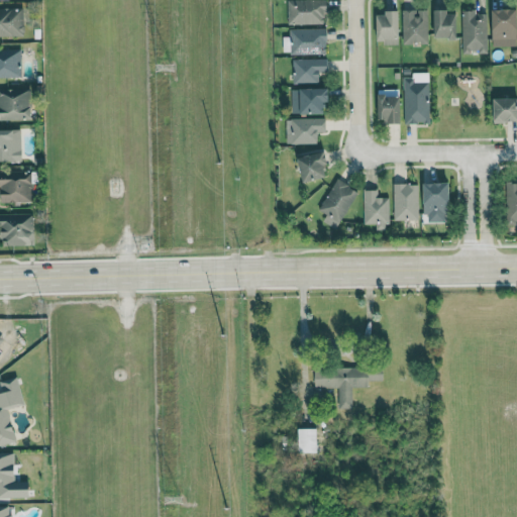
[(286,0),(287,24),(325,24),(324,0),(286,0)]
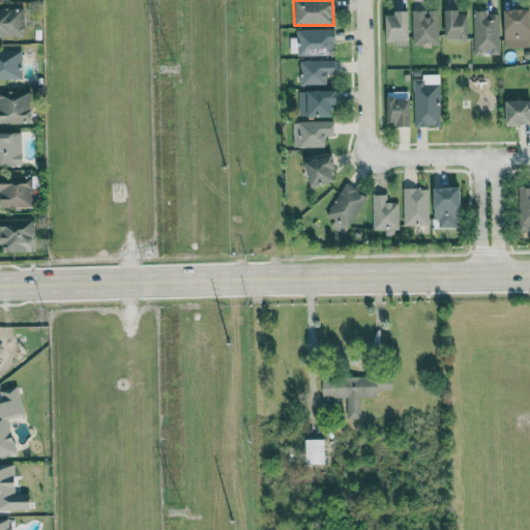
[(0,37),(25,37),(24,7),(0,7),(0,37)]
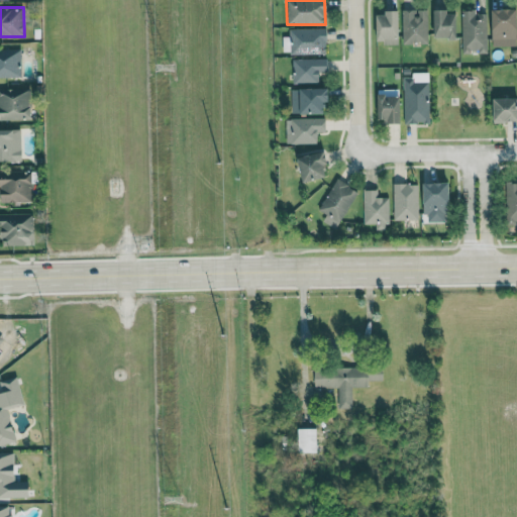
[(516,8),(492,9),(492,46),(516,45),(516,8)]
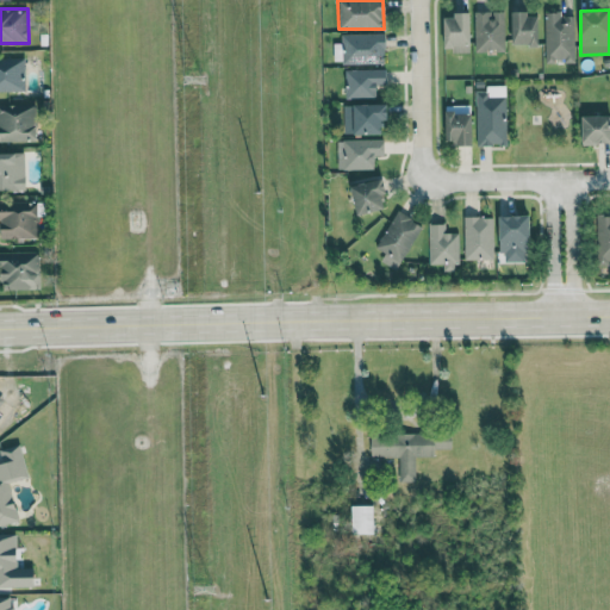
[(504,51),(505,12),(474,11),(474,51),(504,51)]
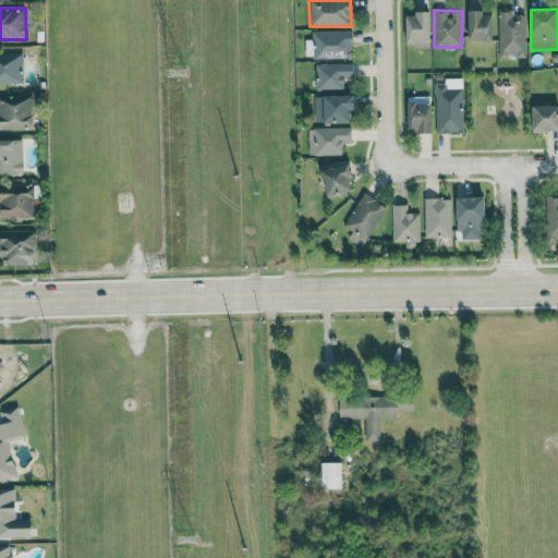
[(525,56),(525,14),(513,15),(513,11),(498,11),(498,56),(525,56)]
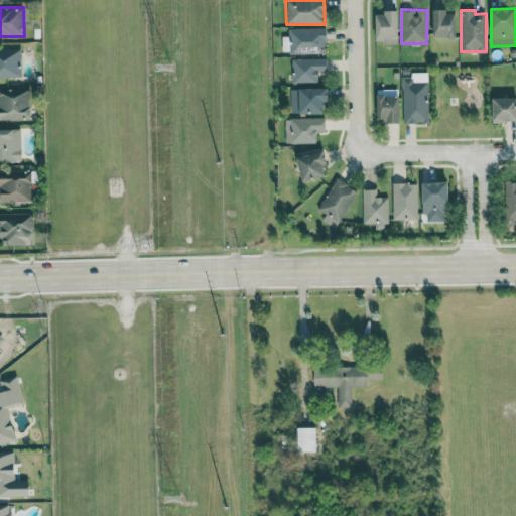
[(398,43),(398,11),(375,12),(376,43),(398,43)]
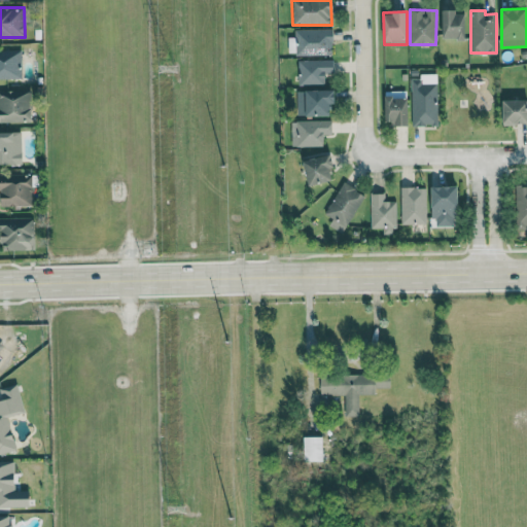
[(442,11),(443,39),(466,39),(465,11),(442,11)]
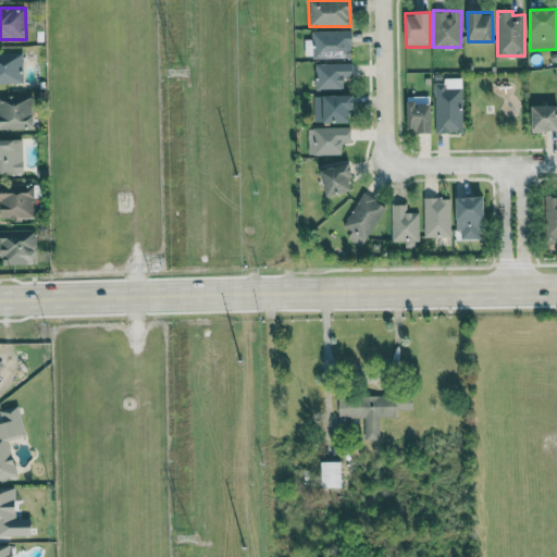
[(311,59),(351,58),(351,31),(310,32),(311,59)]
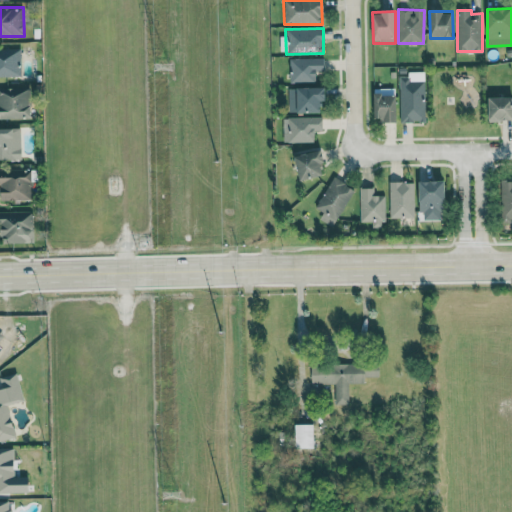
[(20,48),(0,49),(0,76),(21,76),(20,48)]
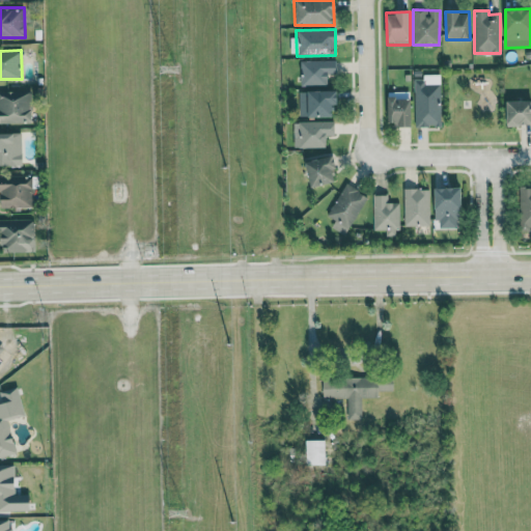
[(300,60),(301,86),(328,85),(328,76),(336,76),(336,60),(300,60)]
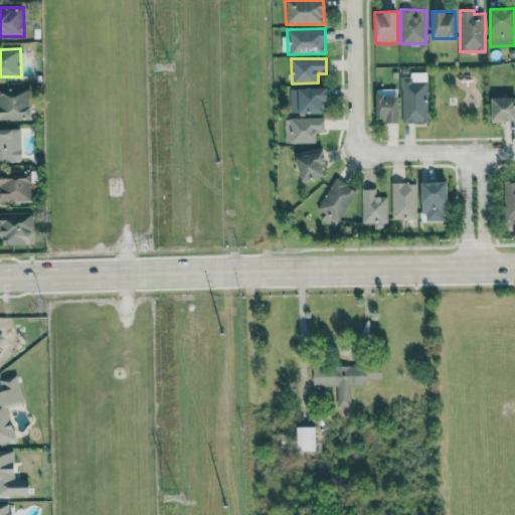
[(401,75),(402,123),(427,123),(426,74),(401,75)]
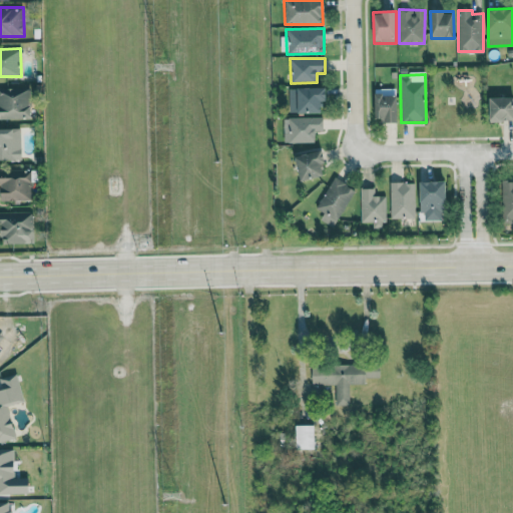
[(0,87),(0,118),(30,118),(29,87),(0,87)]
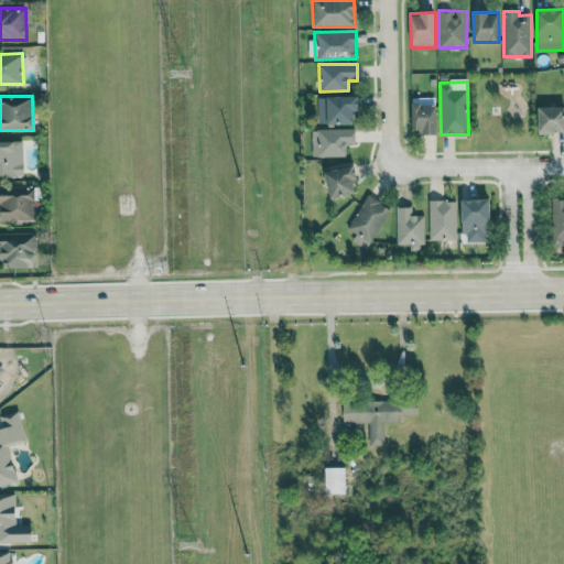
[(318,126),(355,125),(355,111),(360,111),(359,96),(317,97),(318,126)]
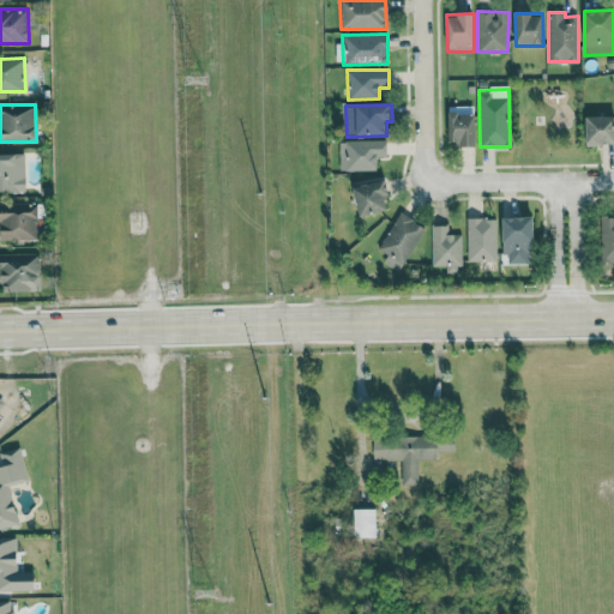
[(450,145),(477,144),(476,113),(449,113),(450,145)]
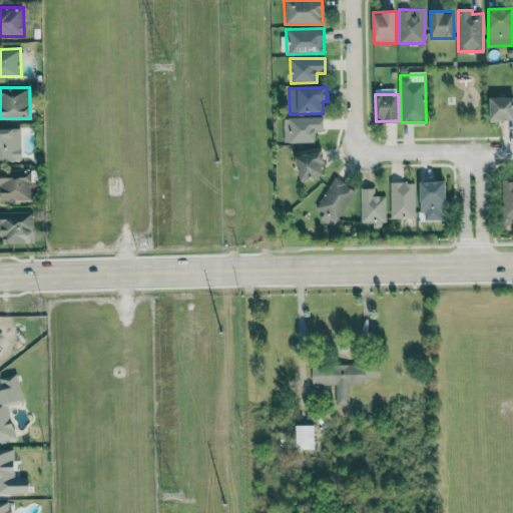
[(512,120),(512,97),(490,97),(490,121),(512,120)]
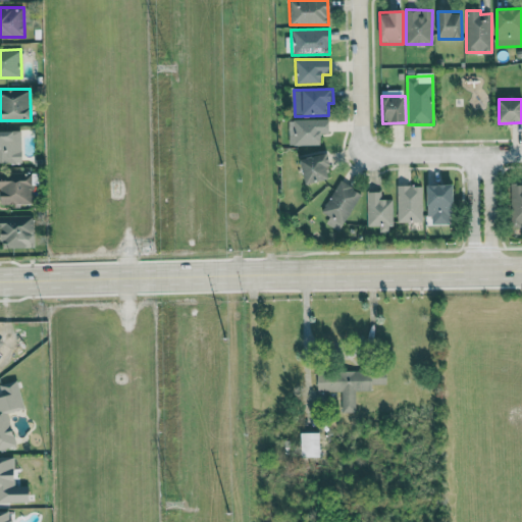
[(289,119),(289,146),(320,145),(320,134),(328,134),(328,119),(289,119)]
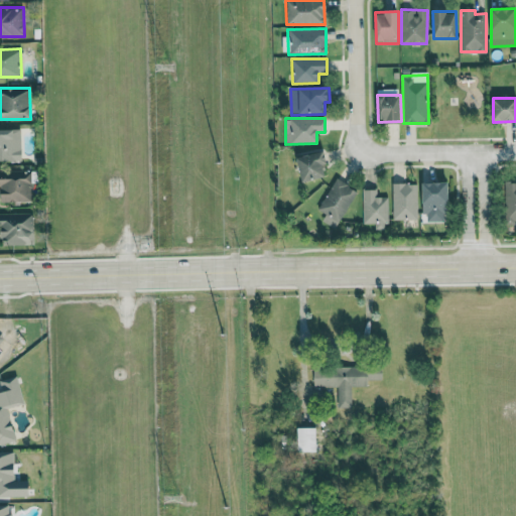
[(0,160),(20,161),(21,130),(0,129),(0,160)]
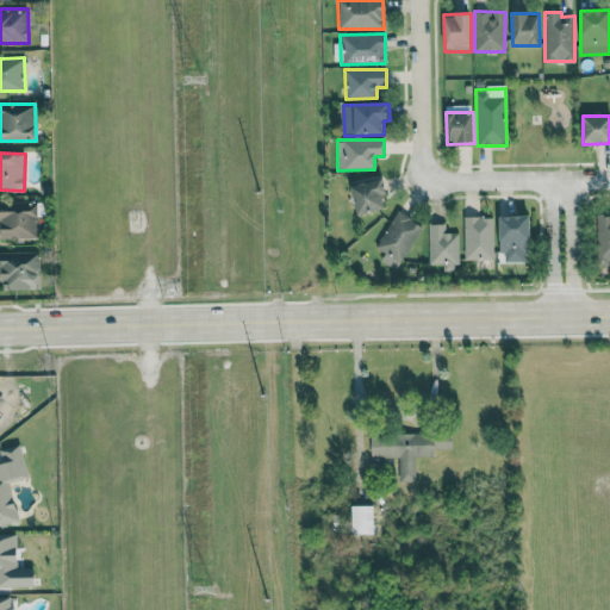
[(387,210),(384,180),(352,185),(355,213),(387,210)]
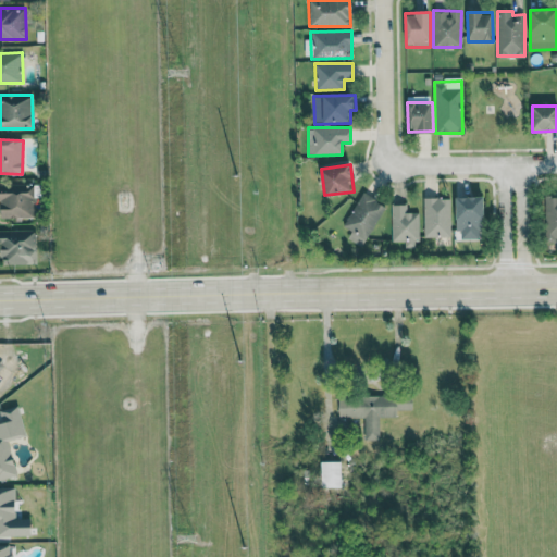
[(1,219),(34,218),(33,184),(0,184),(0,201),(1,219)]
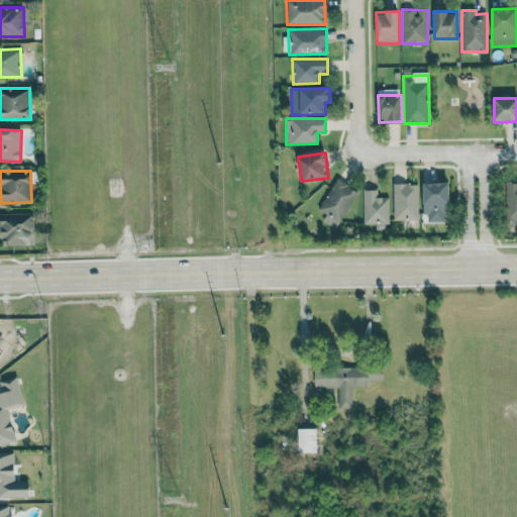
[(318,209),(326,214),(323,220),(336,228),(357,191),(336,179),(318,209)]
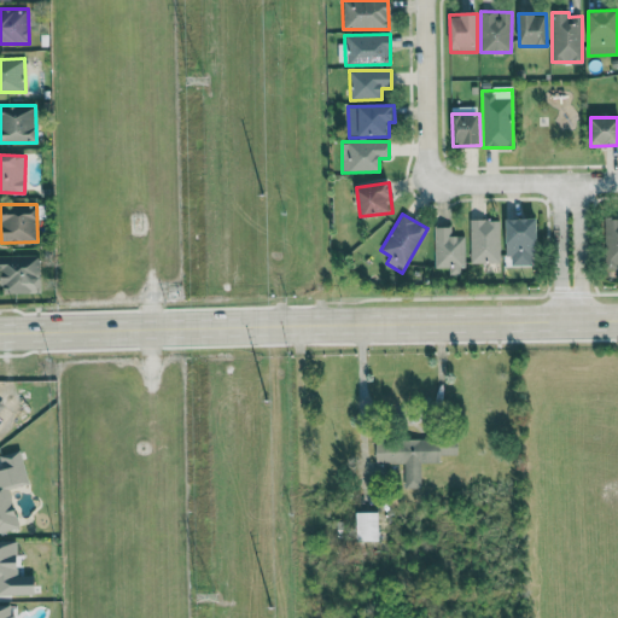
[(507,219),(508,266),(538,266),(537,219),(507,219)]
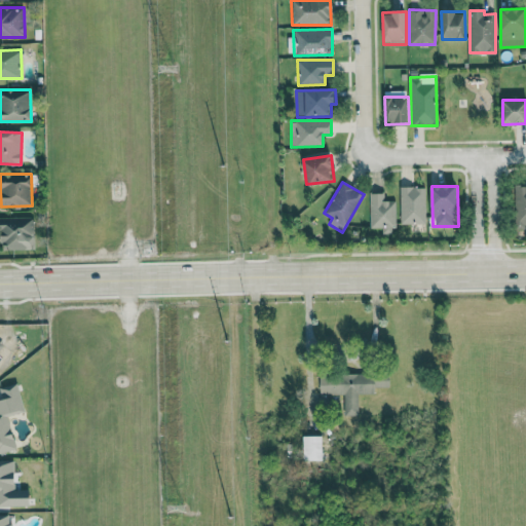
[(525,226),(525,186),(515,187),(514,227),(525,226)]
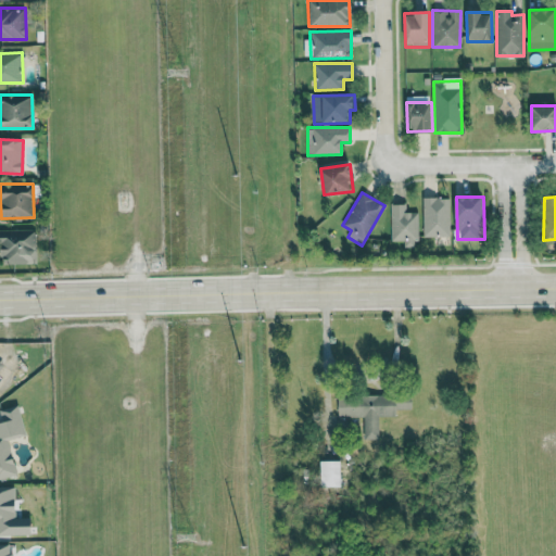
[(451,236),(450,198),(422,198),(424,237),(451,236)]
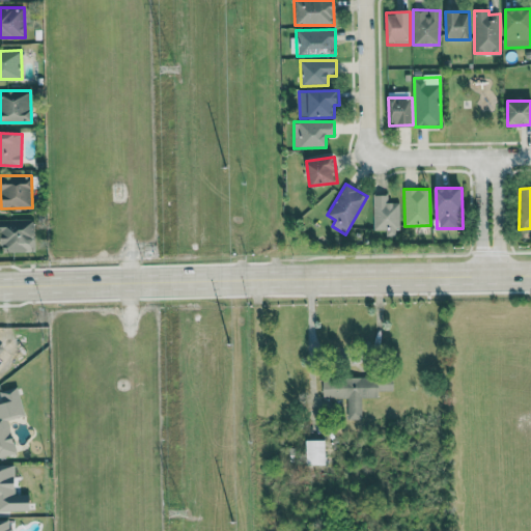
[(387,195),(373,195),(372,230),(386,230),(386,235),(398,236),(399,203),(387,202),(387,195)]
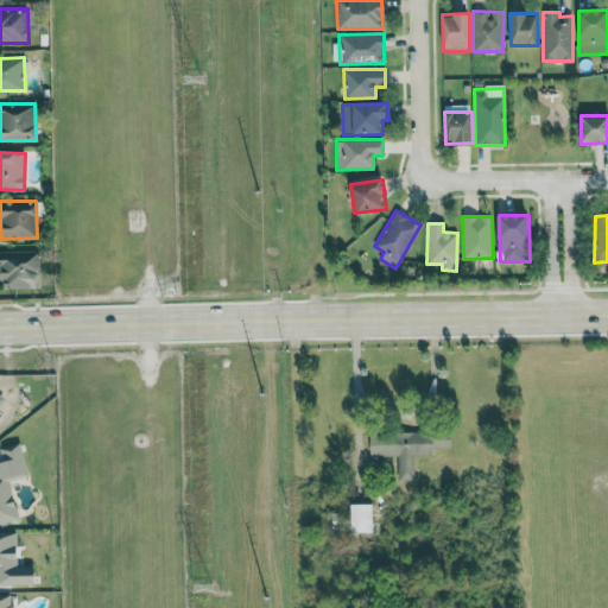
[(2,289),(37,289),(36,251),(0,252),(0,268),(1,270),(2,289)]
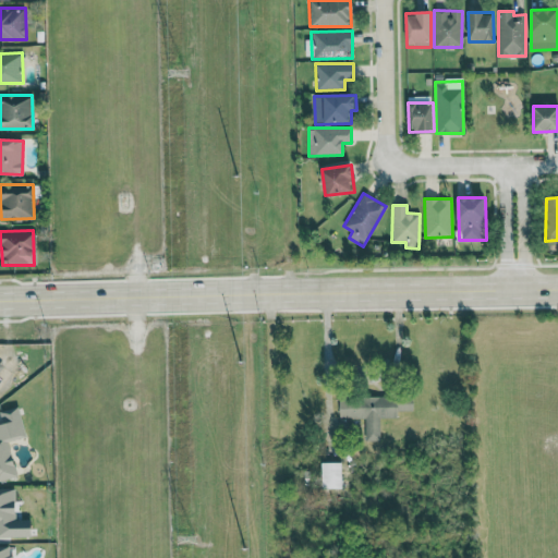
[(339,419),(364,419),(365,441),(379,440),(379,419),(397,419),(397,397),(339,397),(339,419)]
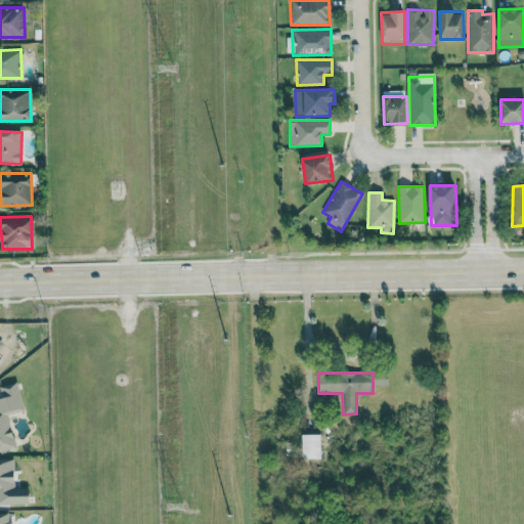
[(374,386),(388,385),(387,373),(374,374),(374,386)]
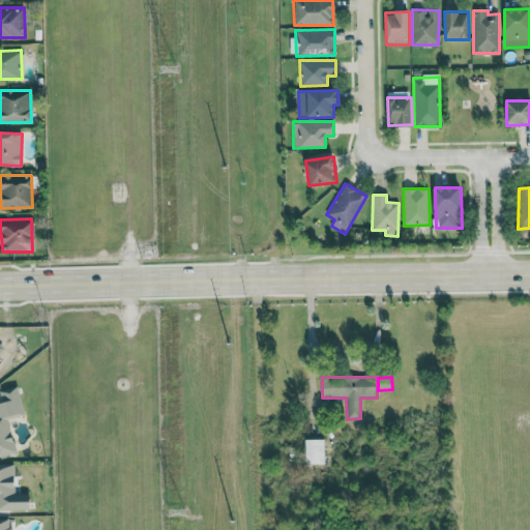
[(24,414),(18,386),(0,390),(0,393),(2,401),(0,401),(0,457),(16,453),(7,418),(24,414)]
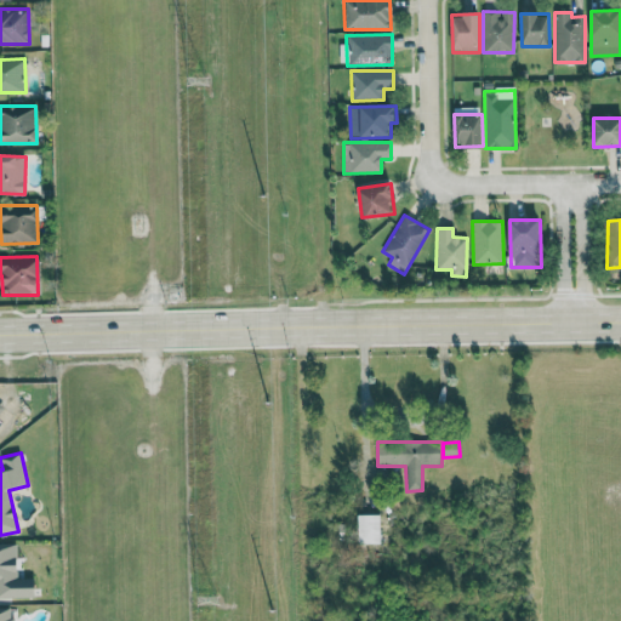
[(380,514),(357,516),(358,545),(381,545),(380,514)]
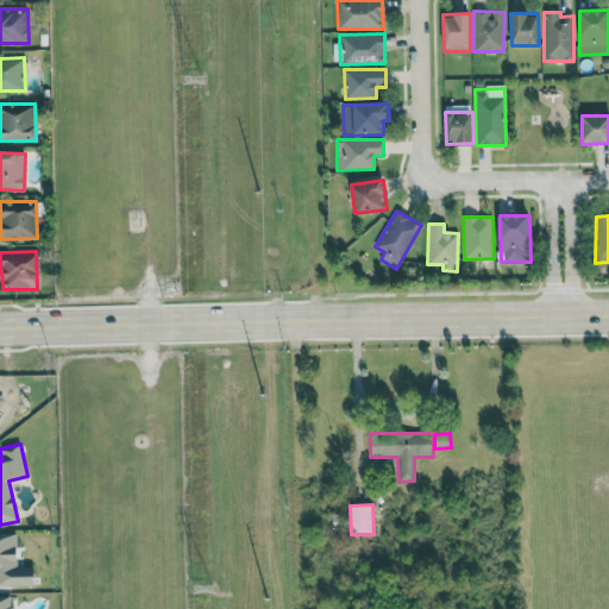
[(0,533),(0,585),(35,585),(35,566),(17,567),(16,533),(0,533)]
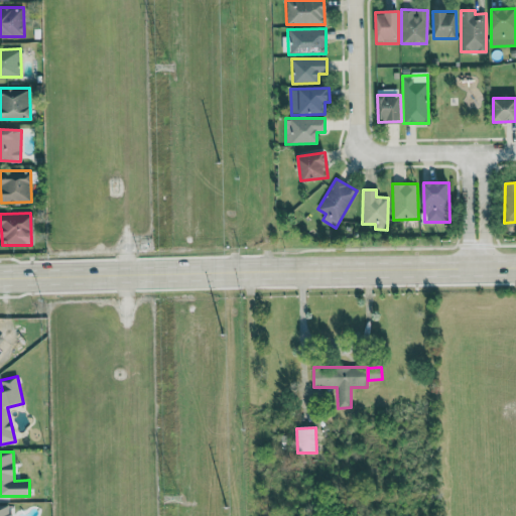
[(0,515),(8,515),(8,505),(0,504),(0,515)]
